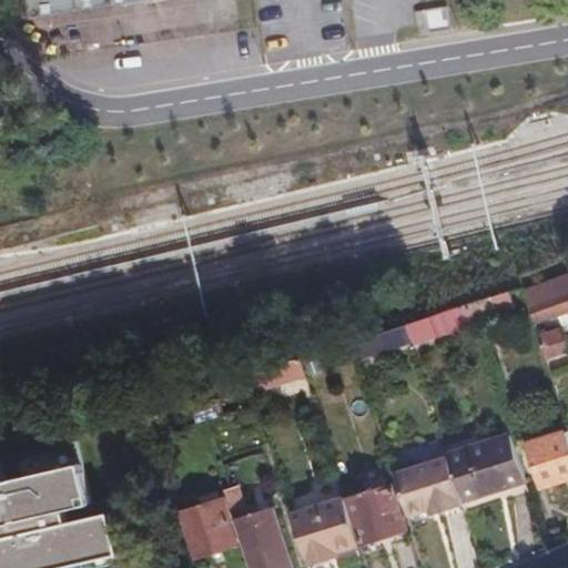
[(24,0),(27,17),(143,0),(24,0)]
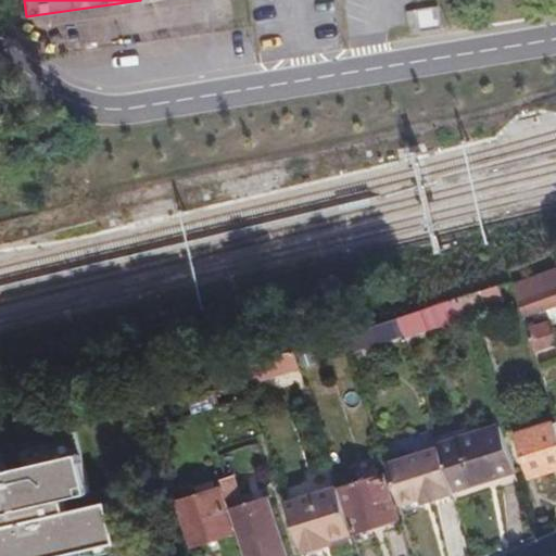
[(555,270),(509,286),(518,315),(539,308),(555,302),(555,270)]
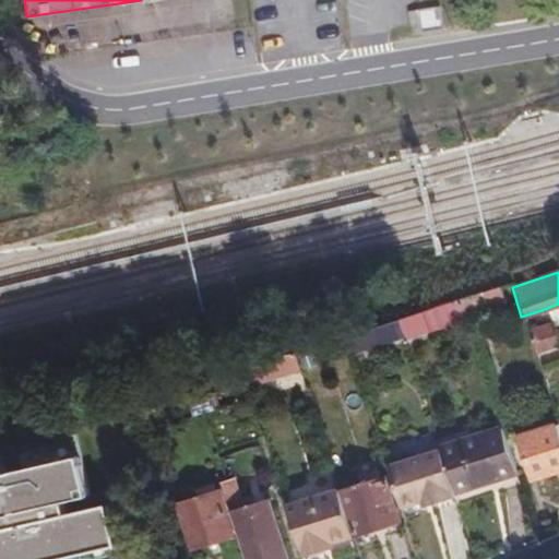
[(460,307),(465,322),(501,310),(497,295),(460,307)]
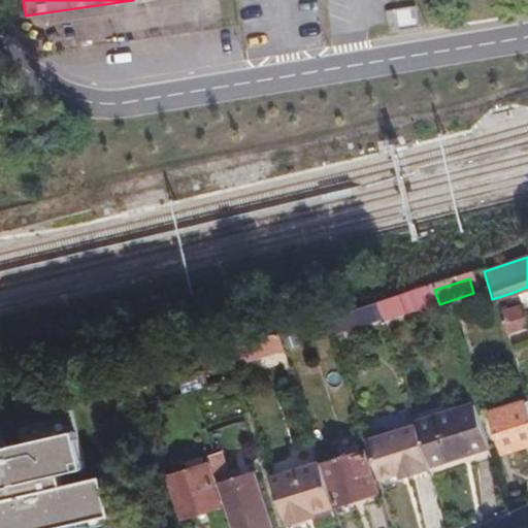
[(522,307),(527,304),(527,287),(512,293),(522,307)]
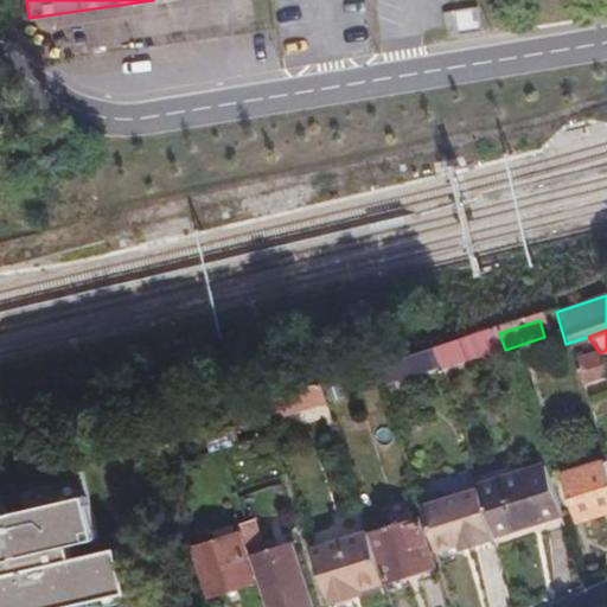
[(464,365),(505,352),(505,350),(499,333),(458,345),(464,365)]
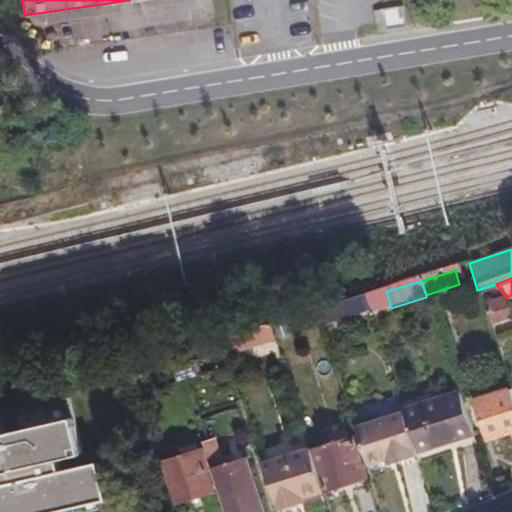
[(366,308),(370,321),(392,314),(391,308),(386,291),(363,298),(366,308)]
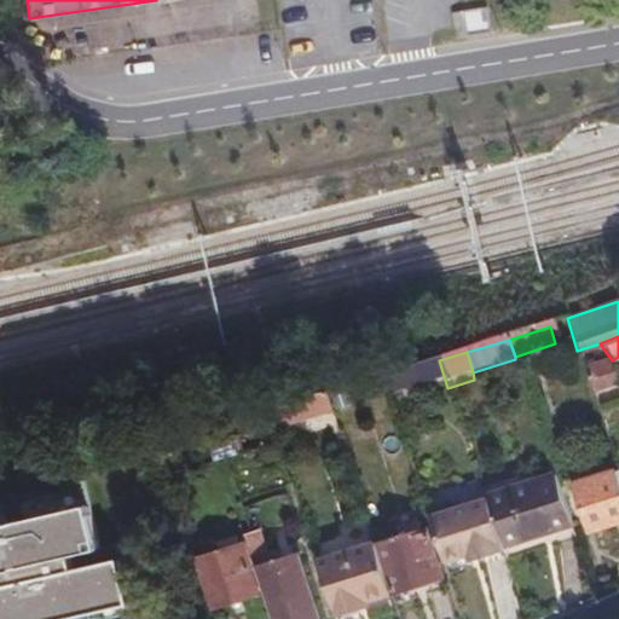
[(439,360),(438,356),(385,371),(389,388),(443,372),(439,360)]
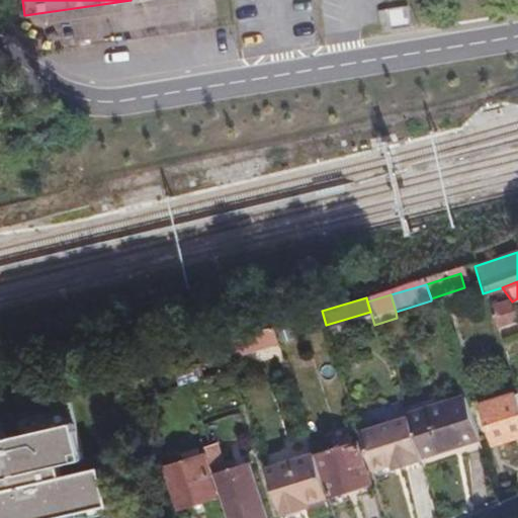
[(487,307),(493,326),(512,320),(507,301),(487,307)]
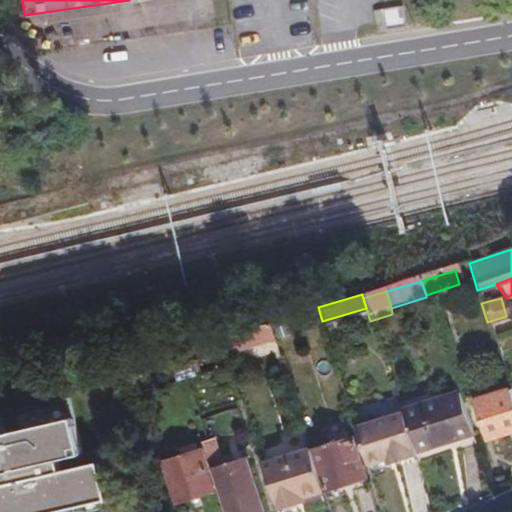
[(319,321),(315,309),(303,313),(306,325),(319,321)]
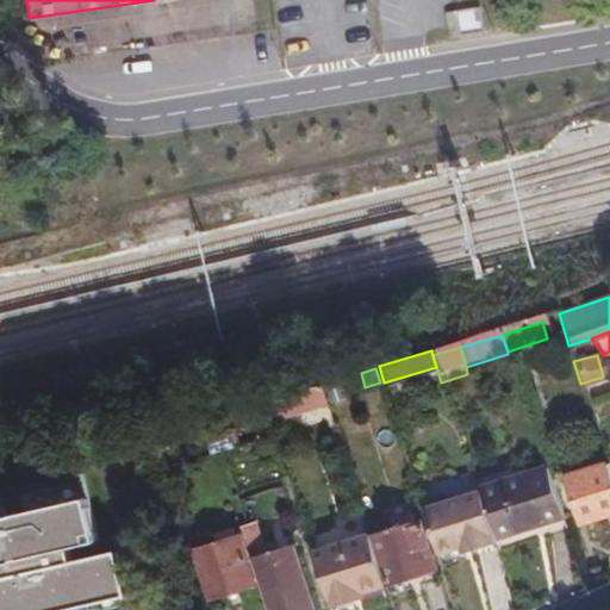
[(291,392),(297,412),(325,404),(319,384),(291,392)]
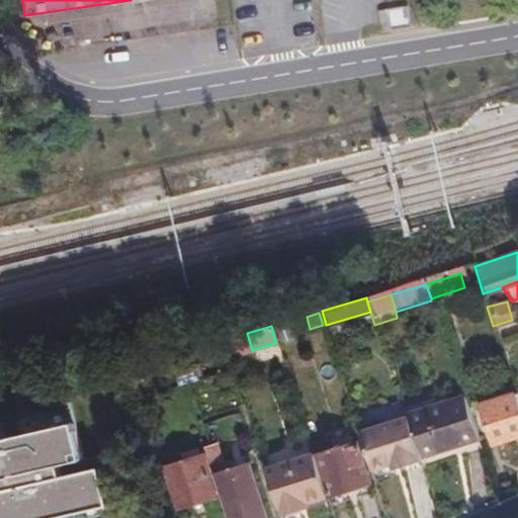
[(288,327),(278,331),(281,340),(291,336),(288,327)]
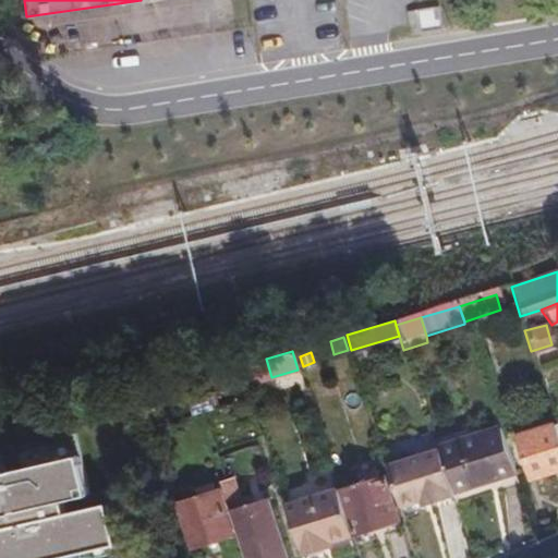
[(241,366),(246,385),(271,377),(266,359),(241,366)]
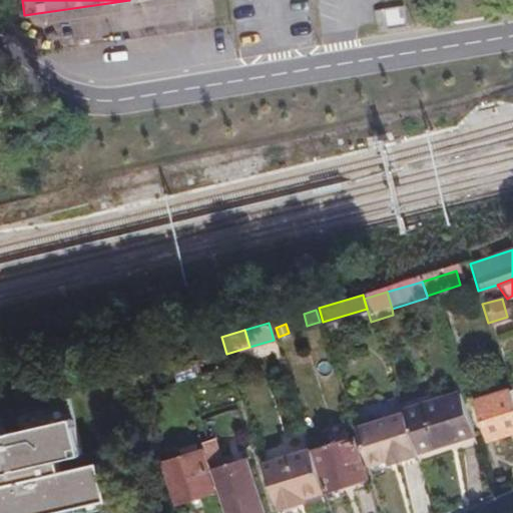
[(177,364),(169,366),(173,381),(181,380),(177,364)]
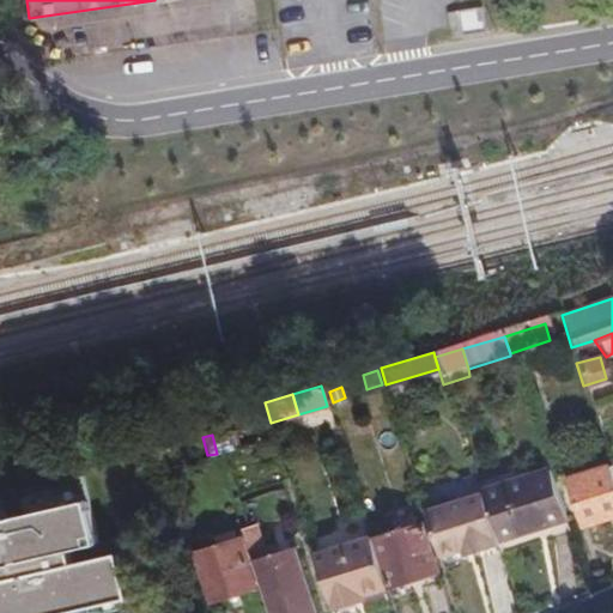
[(612,514),(612,491),(606,467),(566,480),(580,525),(612,514)]
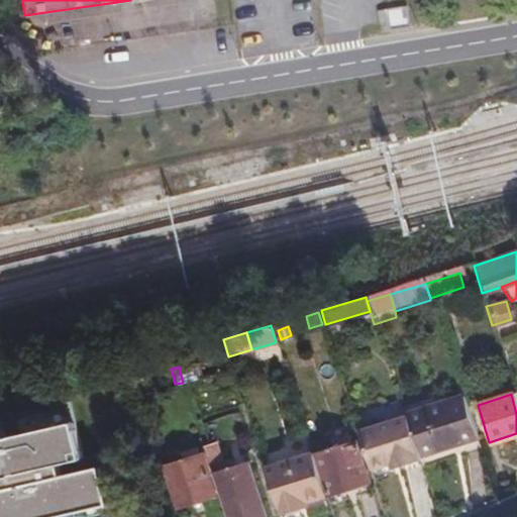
[(402,419),(414,459),(474,441),(460,400),(402,419)]
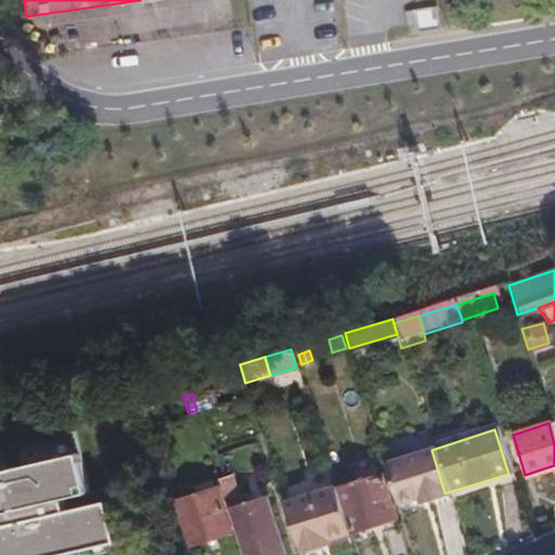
[(0,554),(62,554),(112,544),(103,505),(62,514),(59,501),(84,495),(69,434),(0,449),(0,554)]
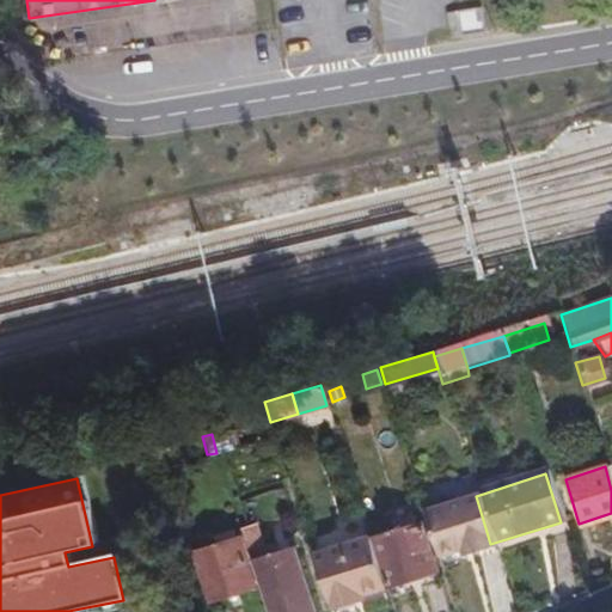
[(422,510),(436,556),(461,549),(470,546),(472,552),(491,546),(490,544),(476,496),(475,494),(422,510)]
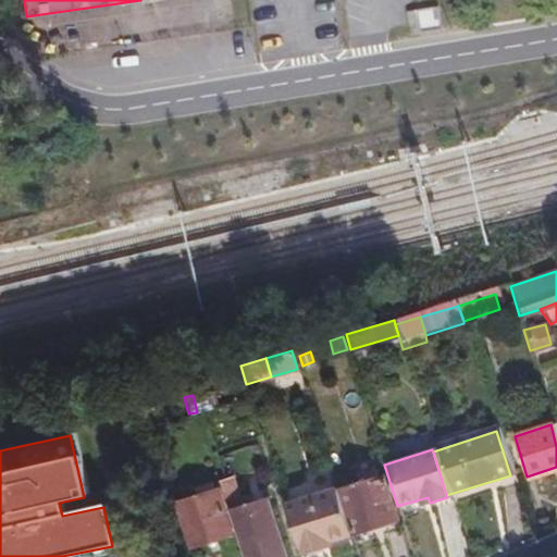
[(336,492),(349,535),(376,527),(380,536),(396,531),(393,521),(396,520),(382,478),(336,492)]
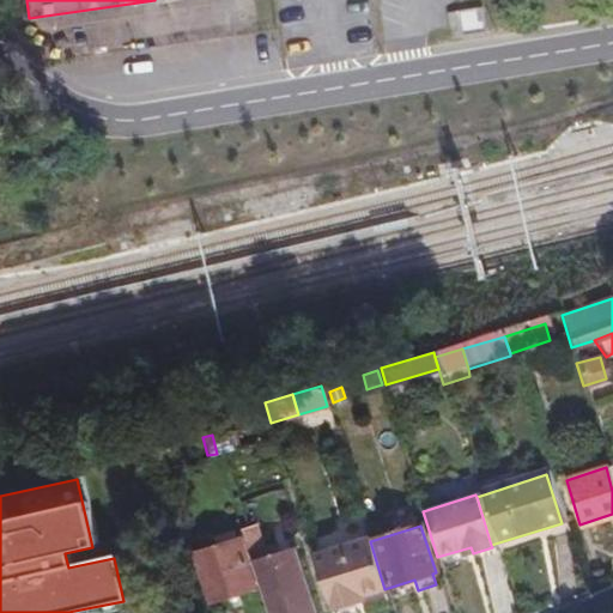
[(190,552),(206,602),(252,588),(244,564),(249,563),(242,536),(190,552)]
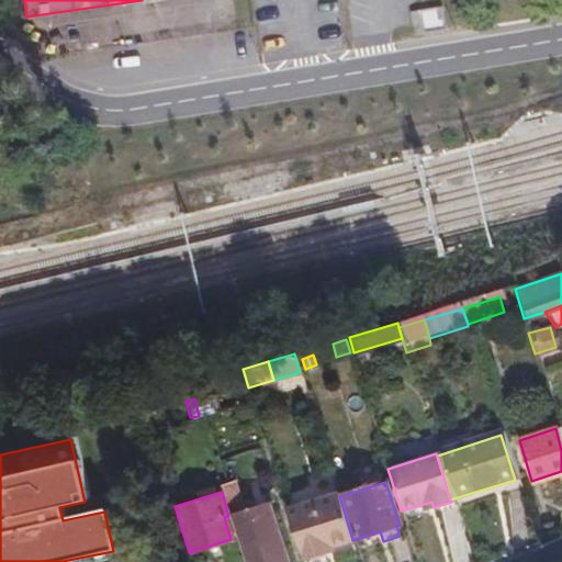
[(299,557),(350,540),(336,494),(284,510),(299,557)]
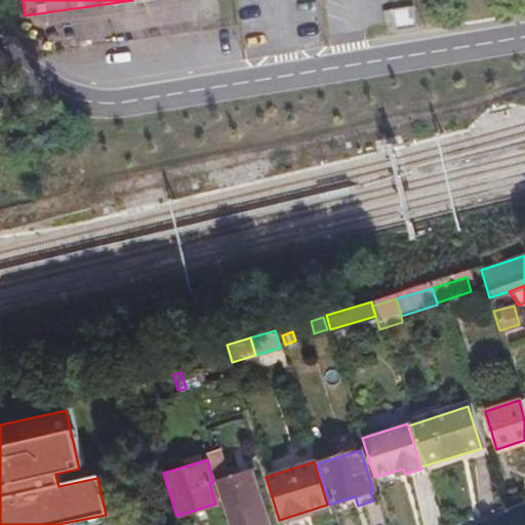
[(215,481),(229,524),(265,524),(248,471),(215,481)]
